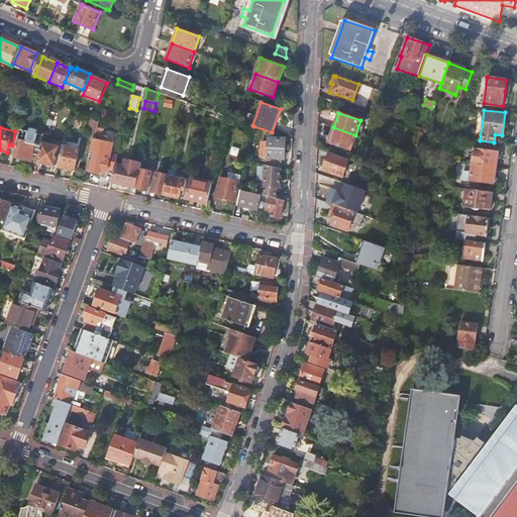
[(349,151),(355,135),(333,127),(327,143),(349,151)]
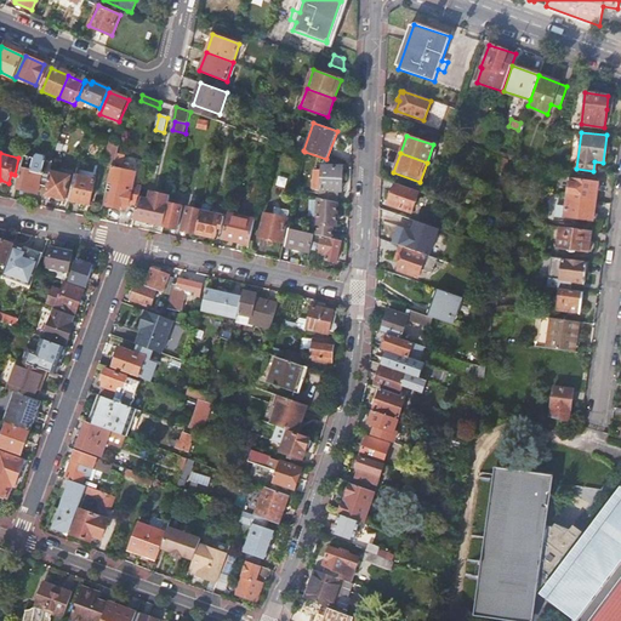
[(121,205),(129,208),(134,187),(136,174),(115,169),(117,166),(112,166),(106,192),(109,193),(106,206),(120,209),(121,205)]
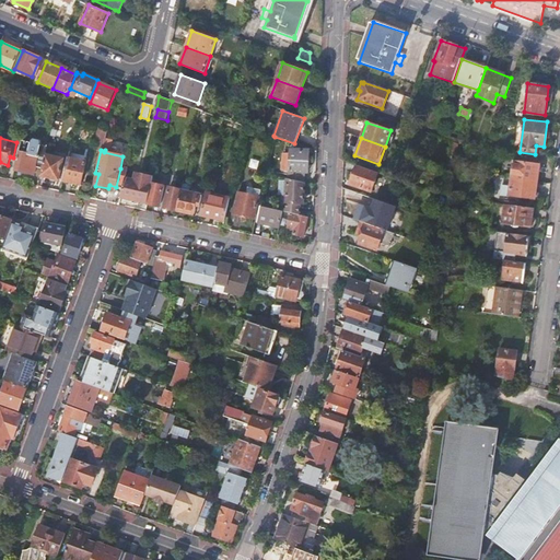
[(289,179),(303,183),(304,173),(307,173),(308,151),(290,150),(290,153),(290,156),(289,179)]
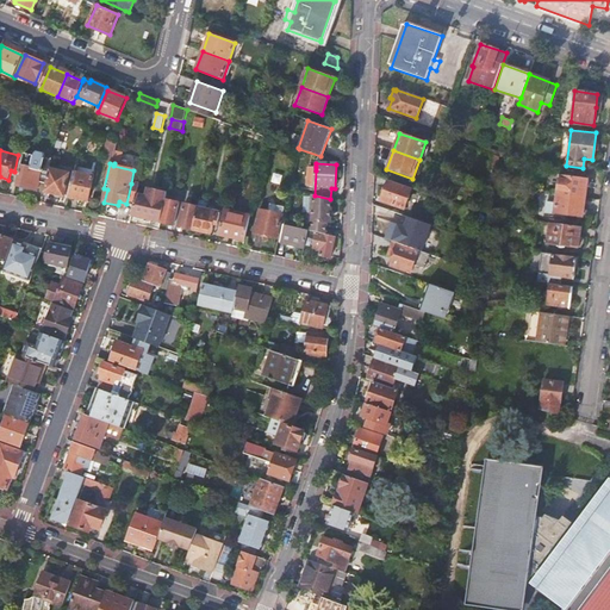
[(47,172),(22,166),(17,185),(37,190),(39,179),(45,180),(47,172)]
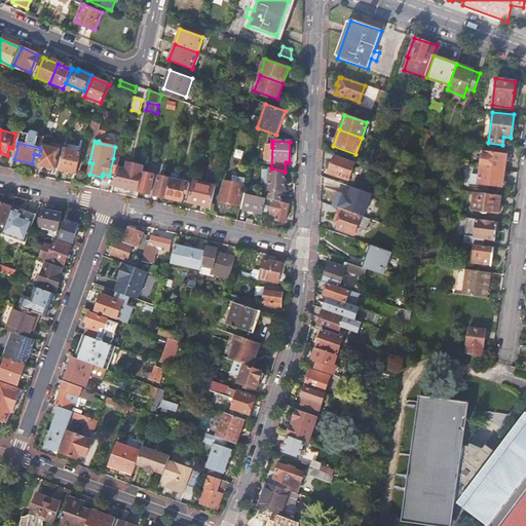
[(43,146),(39,165),(55,170),(61,149),(43,146)]
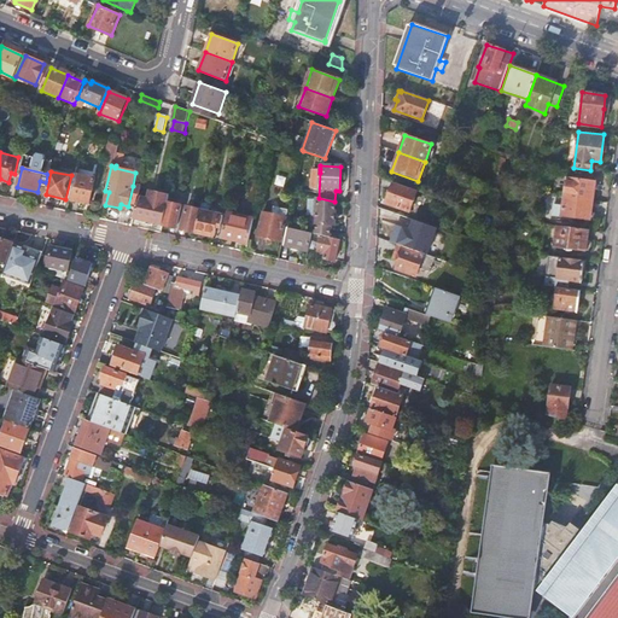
[(76,174),(70,199),(89,204),(95,179),(76,174)]
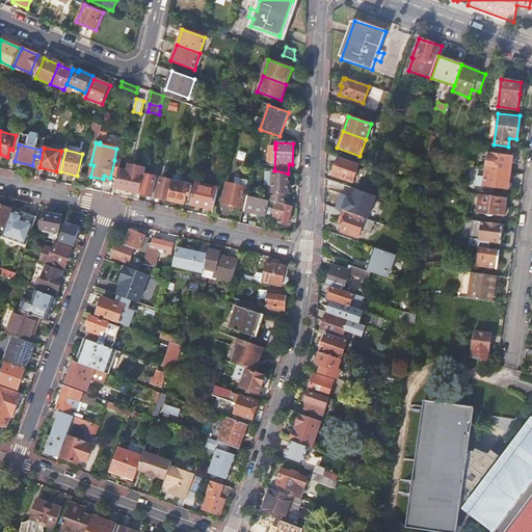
[(487,152),(485,168),(509,171),(511,155),(487,152)]
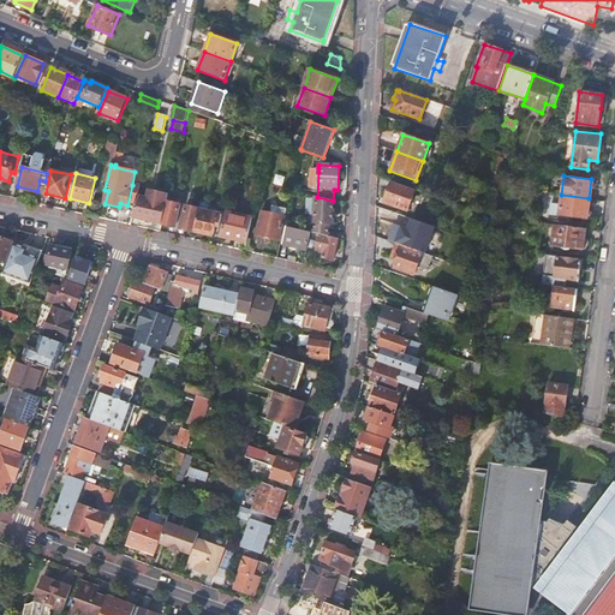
[(407,212),(416,190),(392,181),(384,203),(407,212)]
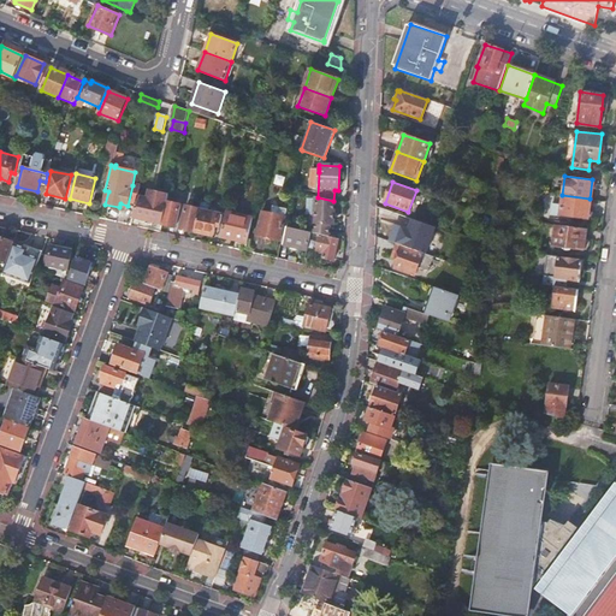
[(253,184),(249,200),(255,202),(259,185),(253,184)]
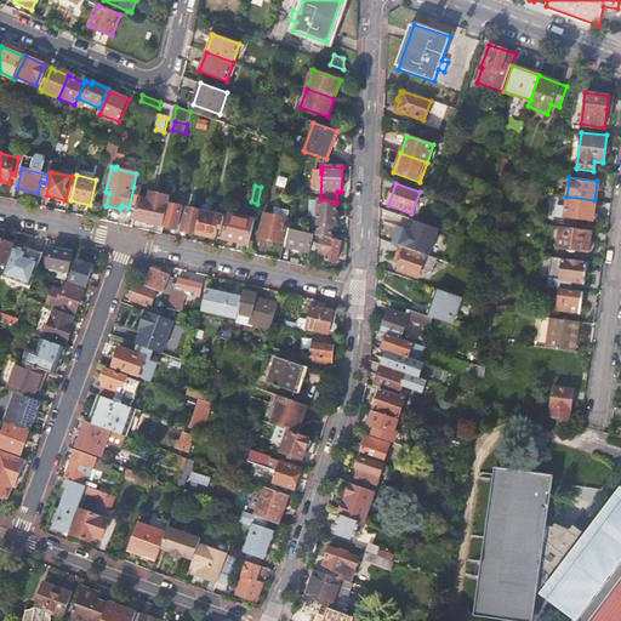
[(169,204),(171,195),(159,193),(149,195),(148,199),(140,197),(134,220),(164,226),(169,204)]
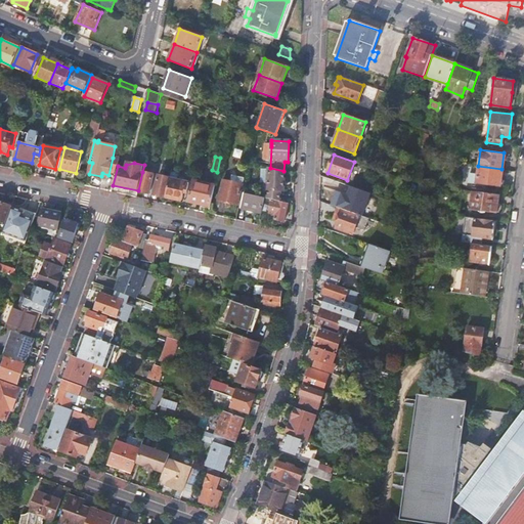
[(501,169),(478,166),(476,183),(499,186),(501,169)]
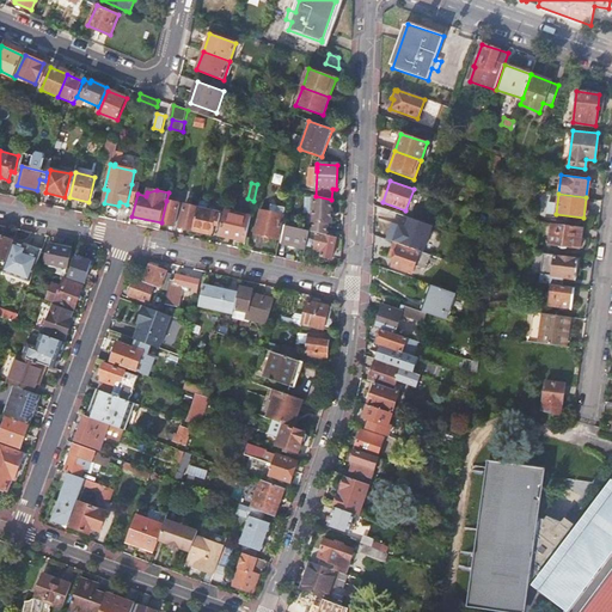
[(314,196),(313,232),(318,233),(326,236),(326,224),(330,225),(331,200),(316,196),(314,196)]
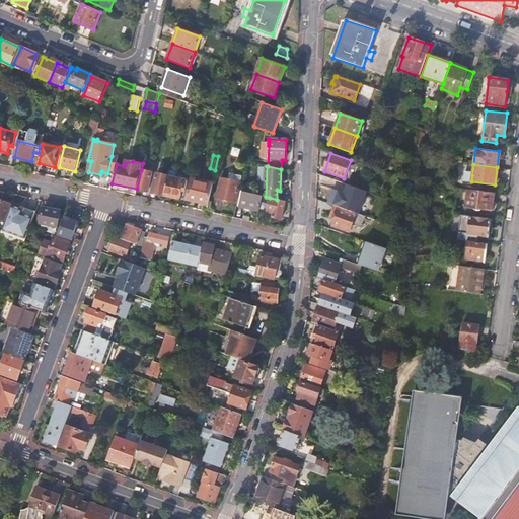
[(152,172),(141,170),(137,189),(148,192),(152,172)]
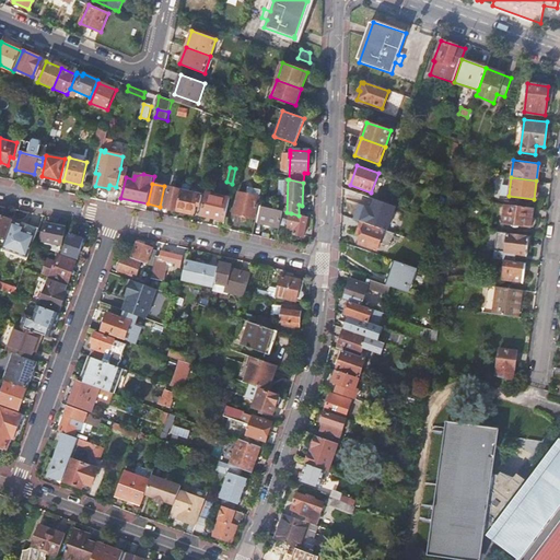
[(165,208),(177,211),(182,190),(170,187),(165,208)]
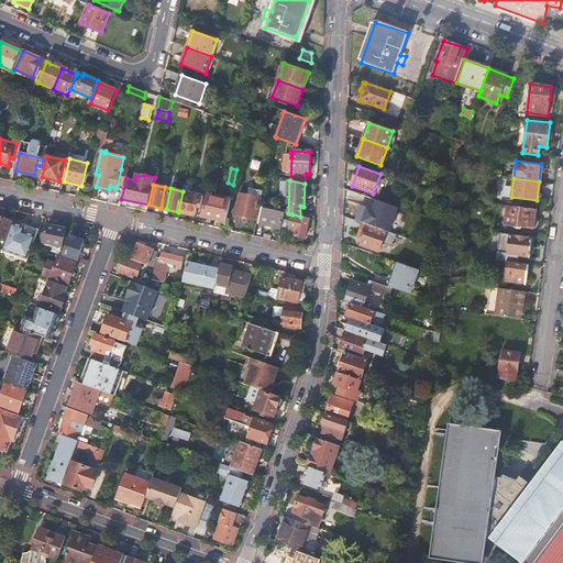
[(250,189),(249,196),(261,198),(263,191),(250,189)]
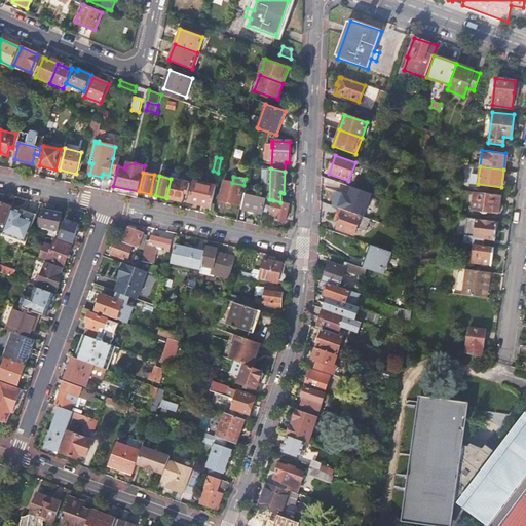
[(171,179),(166,198),(183,201),(185,193),(188,194),(190,186),(187,185),(187,183),(171,179)]
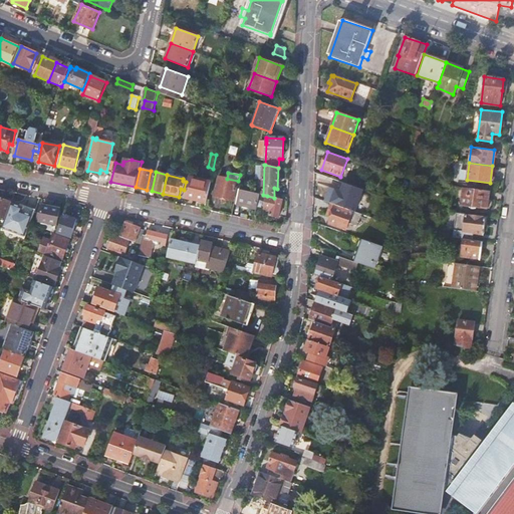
[(211,182),(190,177),(185,198),(207,203),(211,182)]
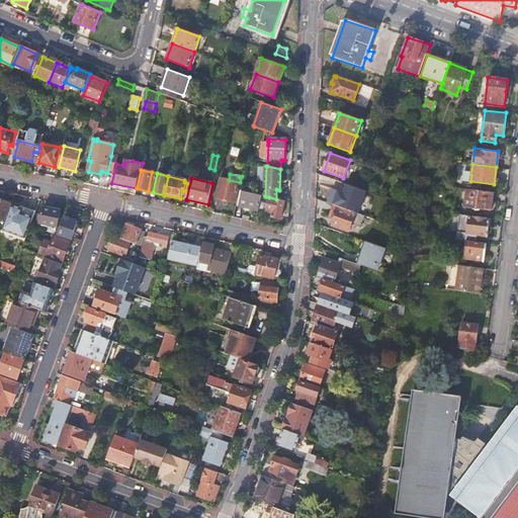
[(236,202),(240,182),(229,180),(222,178),(217,198),(236,202)]
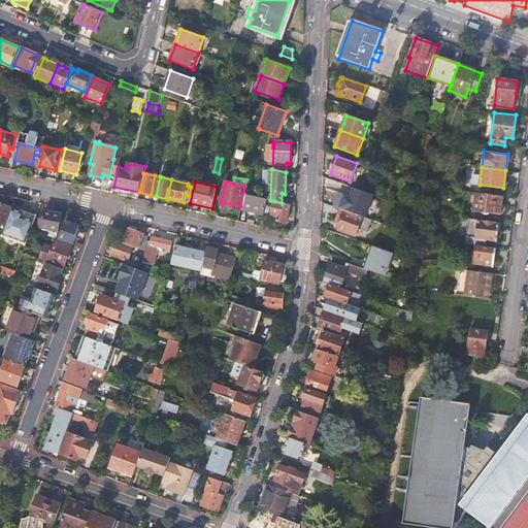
[(347,197),(345,196),(349,189),(331,183),(329,191),(333,192),(329,203),(342,208),(347,197)]
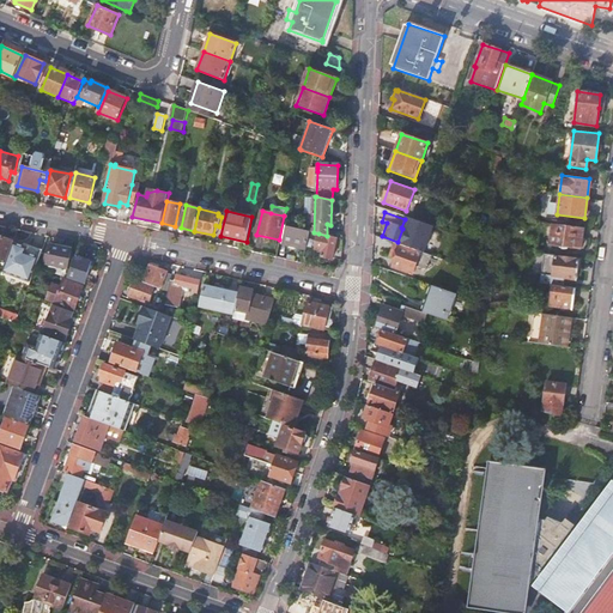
[(580,249),(583,228),(551,224),(548,244),(580,249)]
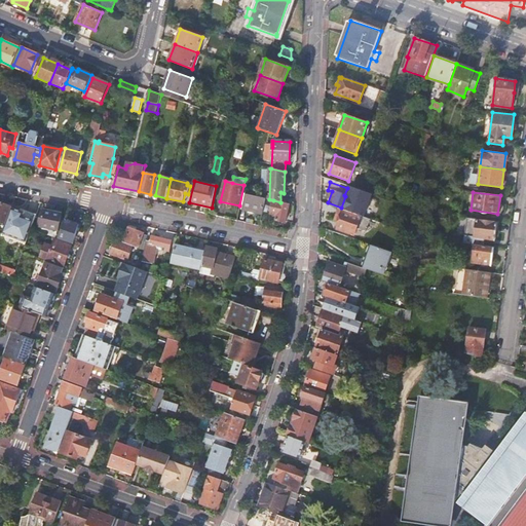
[(240,209),(262,215),(266,198),(261,197),(260,199),(243,195),(240,209)]
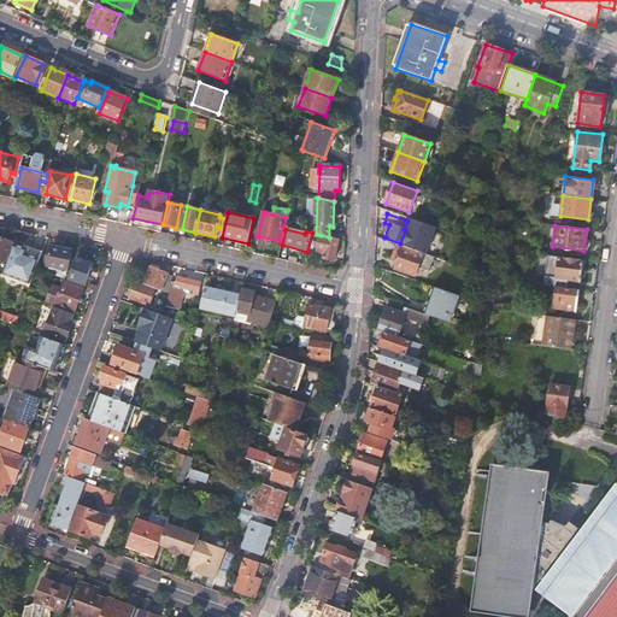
[(334,260),(339,240),(329,238),(321,235),(317,251),(324,253),(323,258),(334,260)]
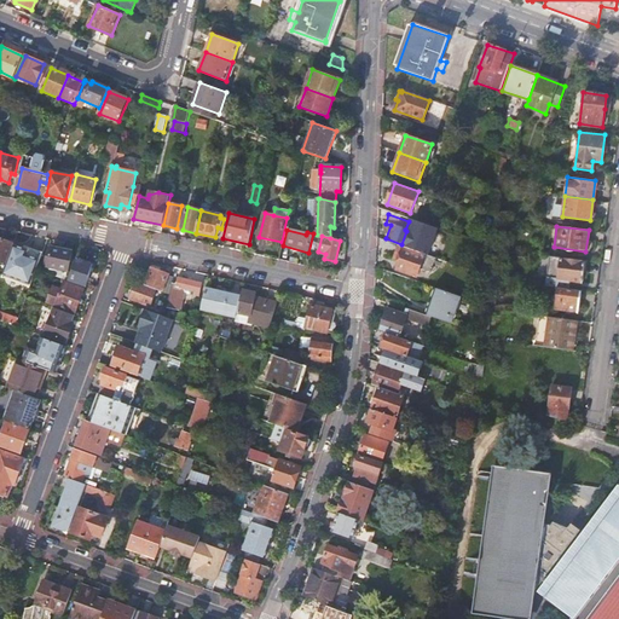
[(0,259),(6,261),(13,244),(0,238),(0,259)]
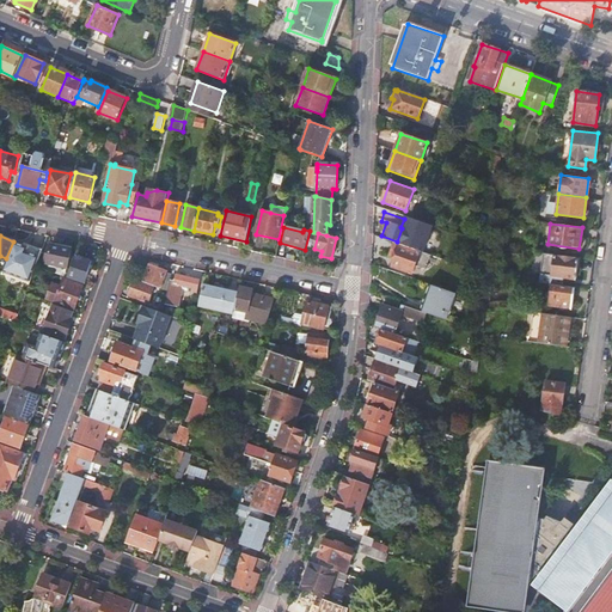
[(2,271),(31,282),(36,268),(36,267),(42,252),(23,245),(14,242),(2,271)]
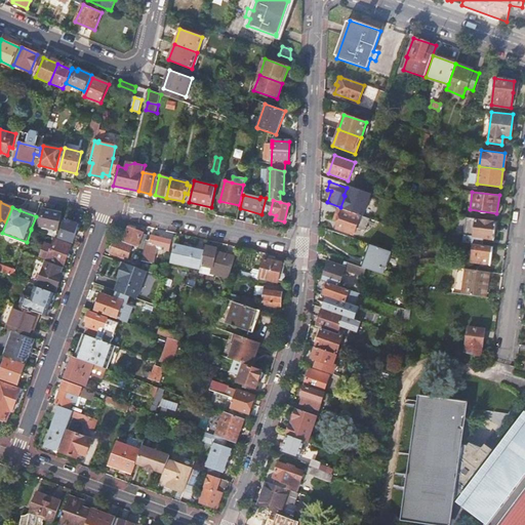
[(36,216),(37,214),(21,208),(19,210),(36,216)]
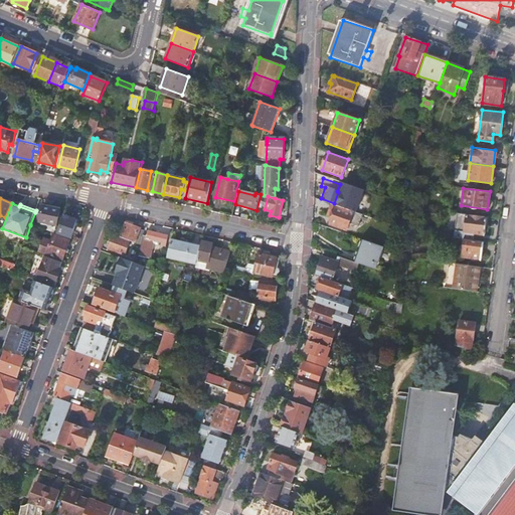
[(359,226),(363,215),(353,212),(337,206),(332,204),(328,214),(333,216),(330,225),(347,230),(350,223),(359,226)]
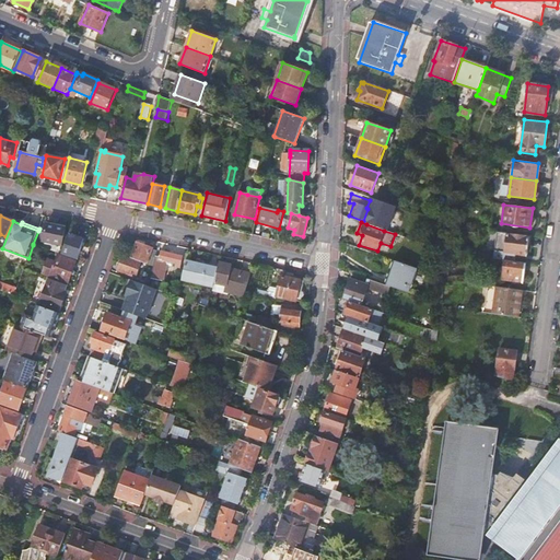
[(62,245),(66,228),(47,223),(47,224),(45,224),(41,241),(62,245)]
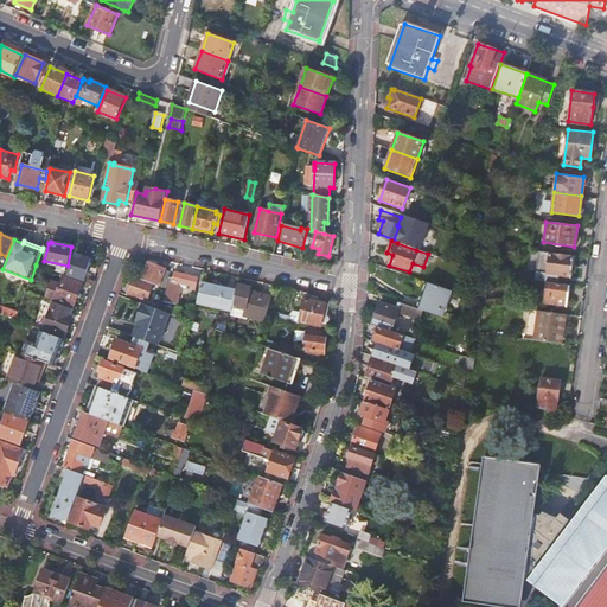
[(570,276),(574,255),(549,253),(547,274),(570,276)]
